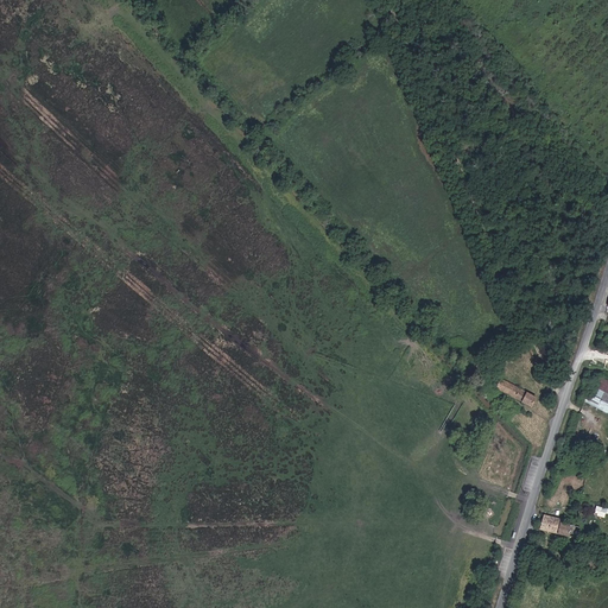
[(537,397),(494,374),(491,382),(532,405),(537,397)]
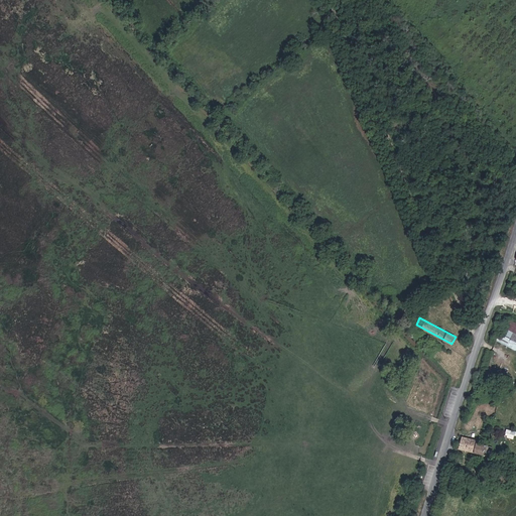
[(515,324),(511,320),(507,330),(500,342),(507,346),(514,334),(513,333),(515,327),(515,324)]
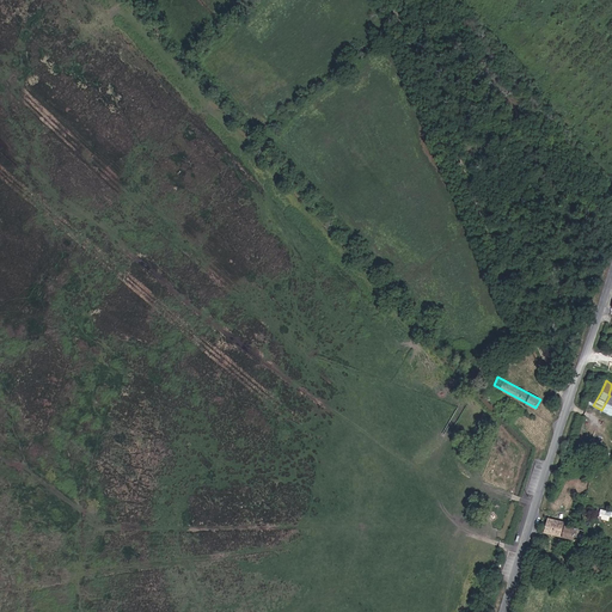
[(611,520),(611,513),(611,509),(600,508),(599,518),(611,520)]
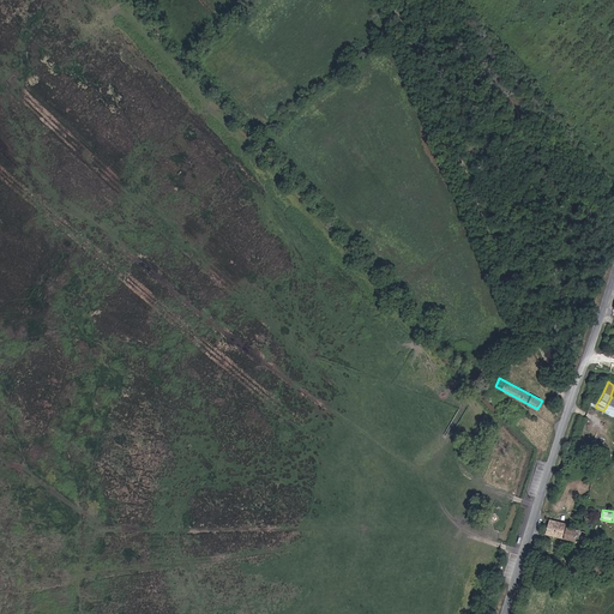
[(548,521),(545,536),(583,546),(587,534),(567,529),(569,527),(548,521)]
